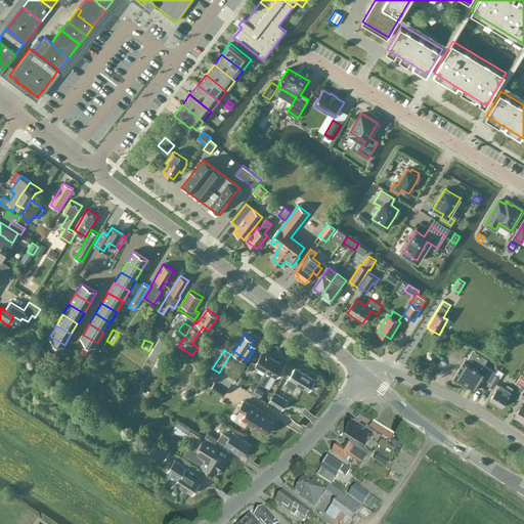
[(489,382),(495,372),(485,364),(488,359),(473,350),(468,359),(467,358),(454,377),(476,390),(483,378),(489,382)]
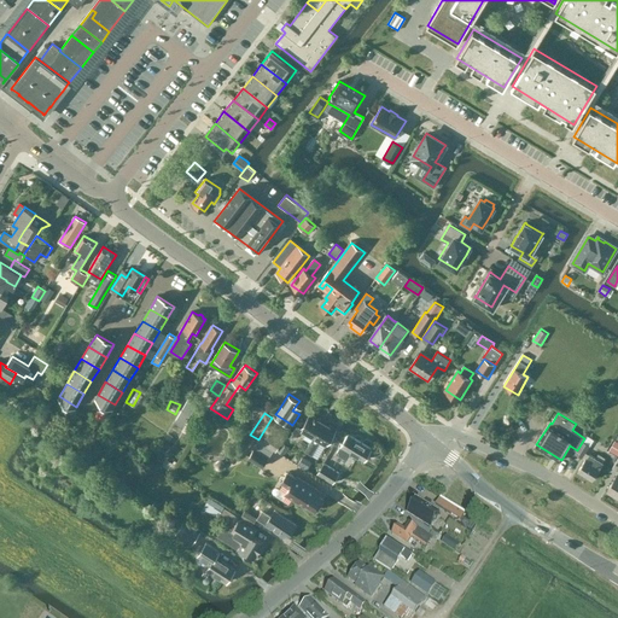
[(298,425),(291,436),(292,439),(304,437),(312,441),(314,436),(315,437),(324,421),(310,414),(303,427),(298,425)]
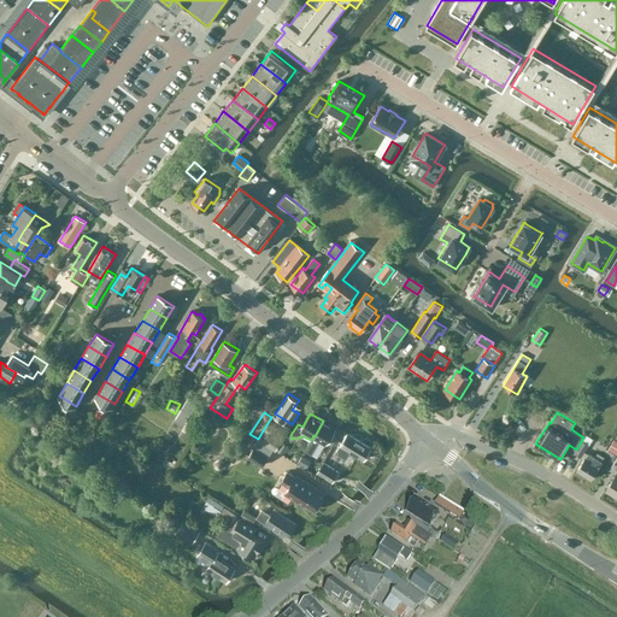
[(327,444),(336,428),(323,421),(315,436),(313,435),(311,440),(306,450),(312,453),(321,440),(327,444)]
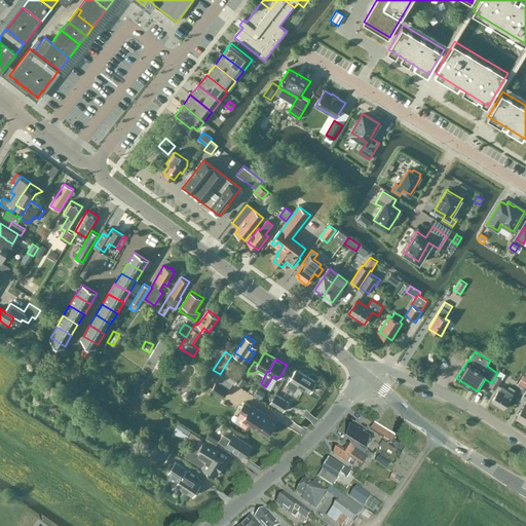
[(219,375),(220,375),(232,383),(234,384),(237,378),(223,369),(220,374),(219,375)]
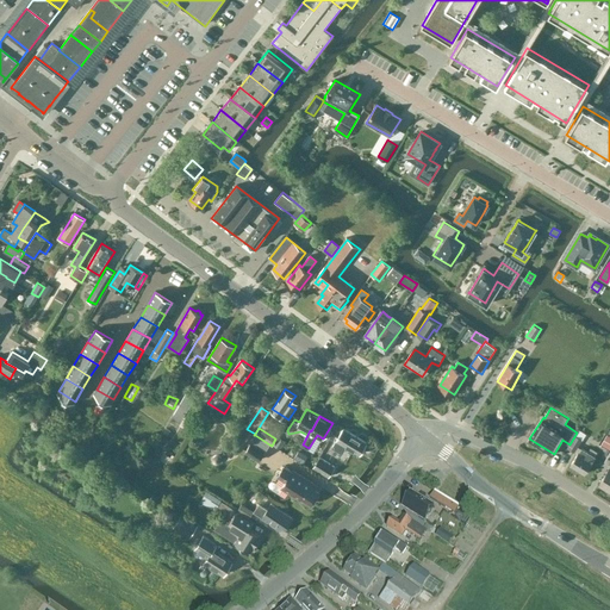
[(367,442),(344,428),(334,447),(343,452),(347,446),(360,454),(367,442)]
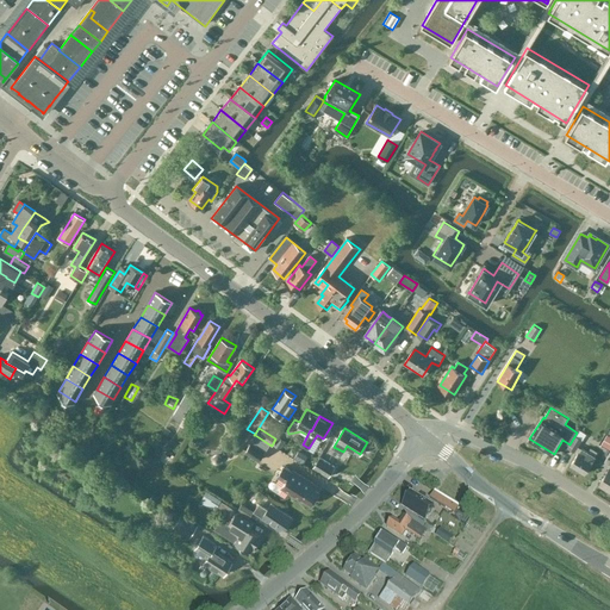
[(206,441),(217,437),(213,429),(203,434),(206,441)]
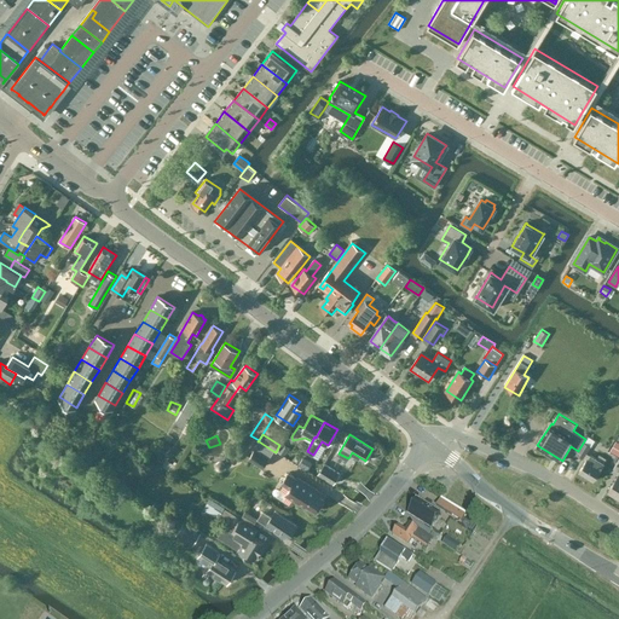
[(265,464),(273,451),(259,441),(254,449),(254,450),(249,458),(262,468),(265,464)]
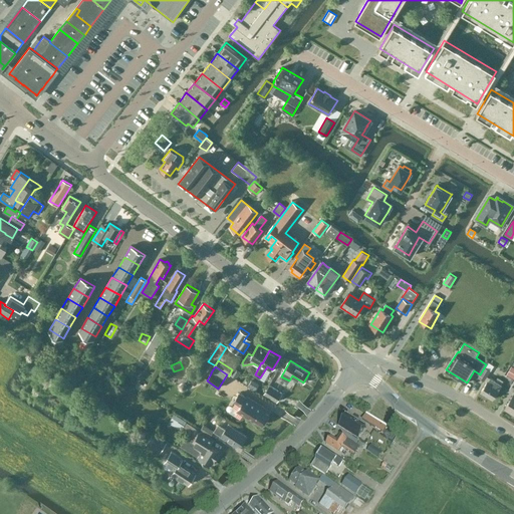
[(487,376),(491,370),(485,367),(479,377),(484,381),(487,382),(481,393),(493,400),(502,384),(503,382),(499,379),(498,382),(496,381),(487,376)]
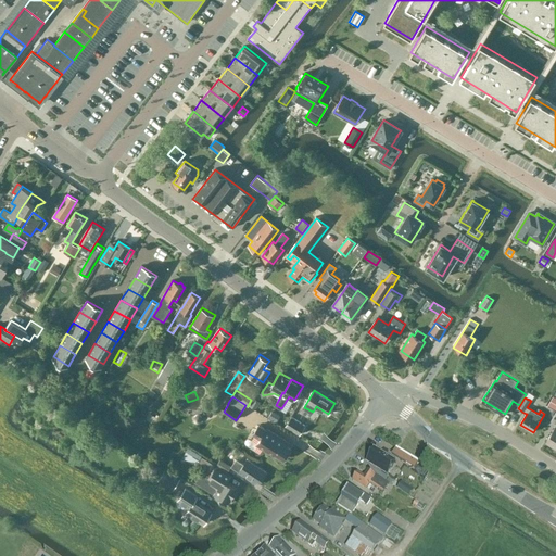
[(255,409),(258,404),(253,401),(250,406),(255,409)]
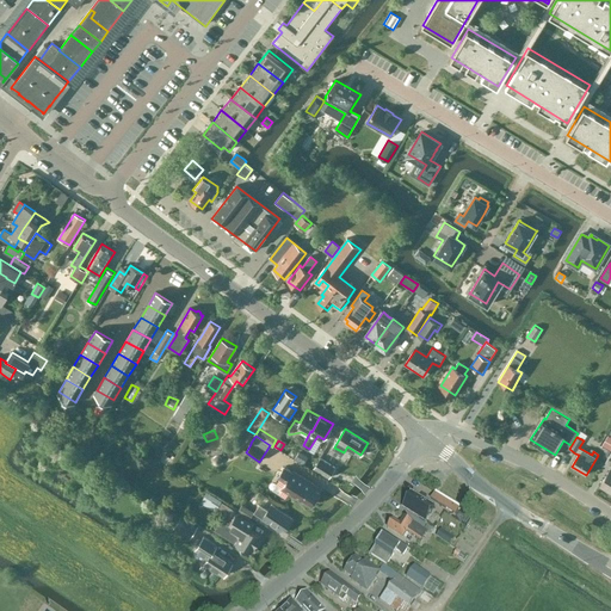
[(165,451),(158,446),(153,455),(159,458),(165,451)]
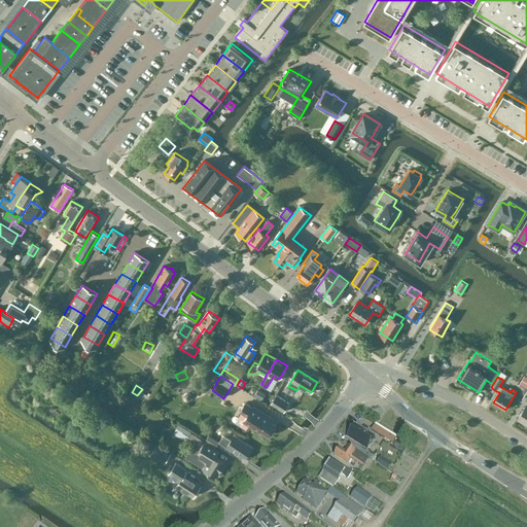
[(289,402),(277,394),(271,403),(284,412),(289,402)]
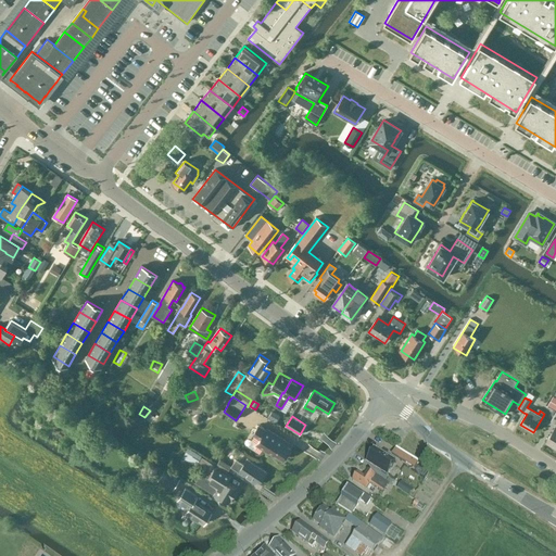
[(290,453),(289,450),(290,449),(285,444),(287,442),(266,429),(266,430),(258,426),(253,434),(261,439),(256,445),(273,456),(274,454),(282,459),(283,458),(287,457),(290,453)]
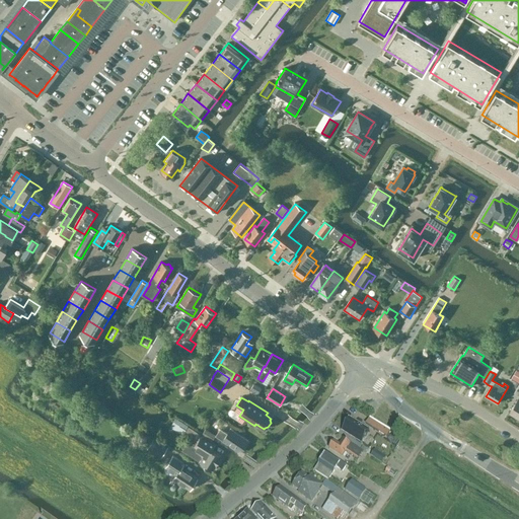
[(364,428),(364,427),(351,419),(343,432),(360,443),(368,430),(364,428)]
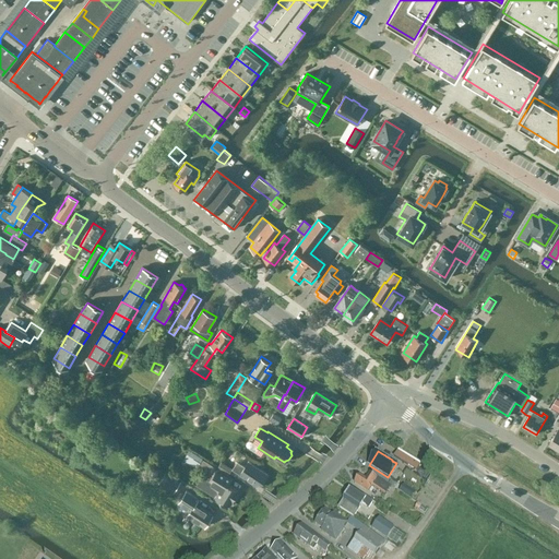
[(416,471),(419,465),(397,452),(394,458),(416,471)]
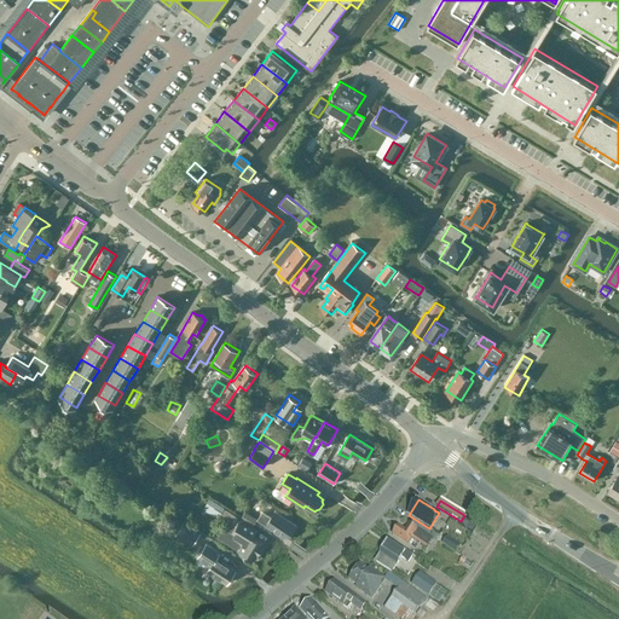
[(265,543),(255,537),(259,530),(239,518),(225,509),(220,518),(227,521),(218,537),(254,561),(265,543)]
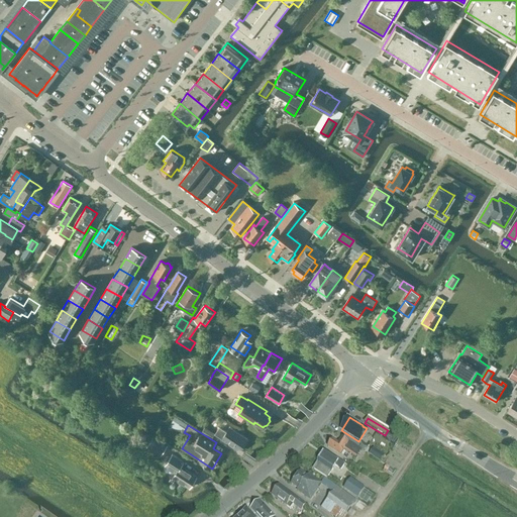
[(205,427),(202,432),(207,435),(210,430),(205,427)]
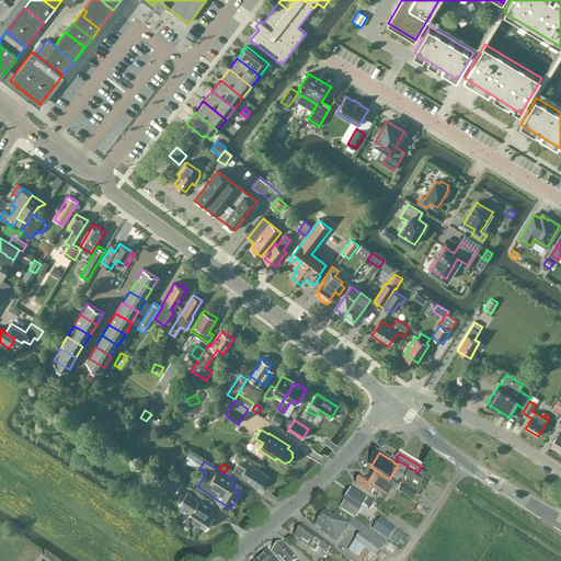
[(238,464),(233,471),(241,477),(260,489),(268,477),(250,464),(247,469),(238,464)]
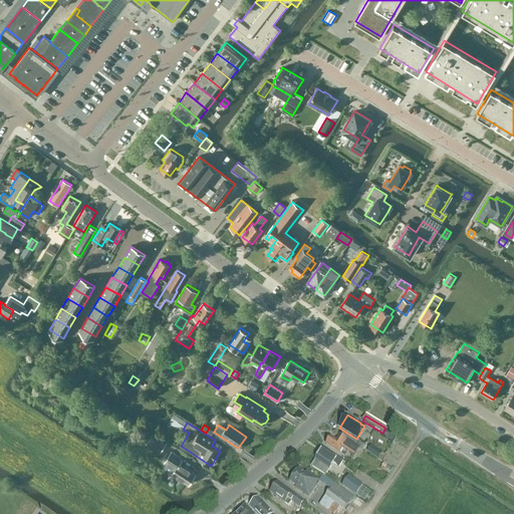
[(168,443),(144,429),(139,438),(147,443),(146,445),(161,454),(168,443)]
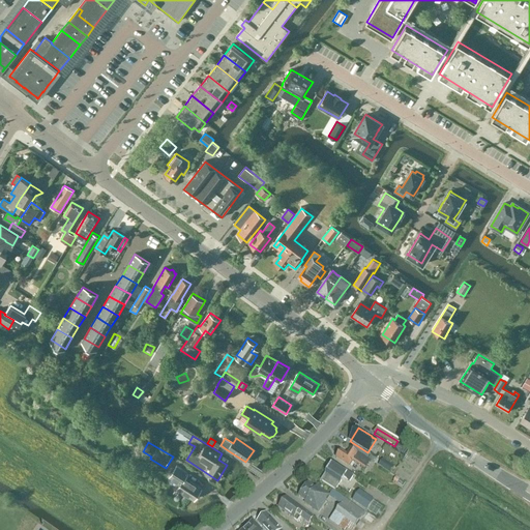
[(358,453),(357,454),(350,450),(347,455),(341,451),(336,459),(349,467),(353,461),(365,470),(371,463),(358,453)]
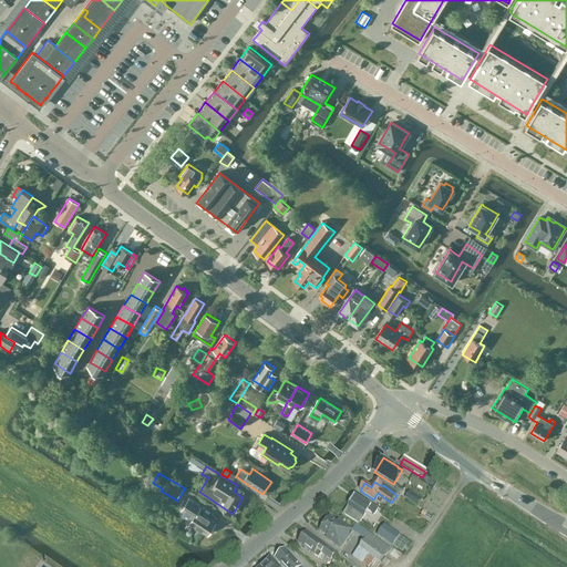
[(405,497),(418,506),(423,500),(410,491),(405,497)]
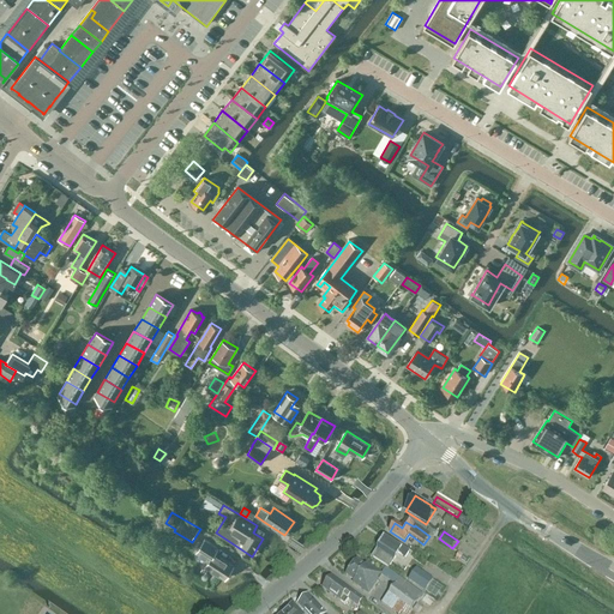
[(405,558),(409,552),(386,536),(372,558),(389,570),(395,560),(398,554),(405,558)]
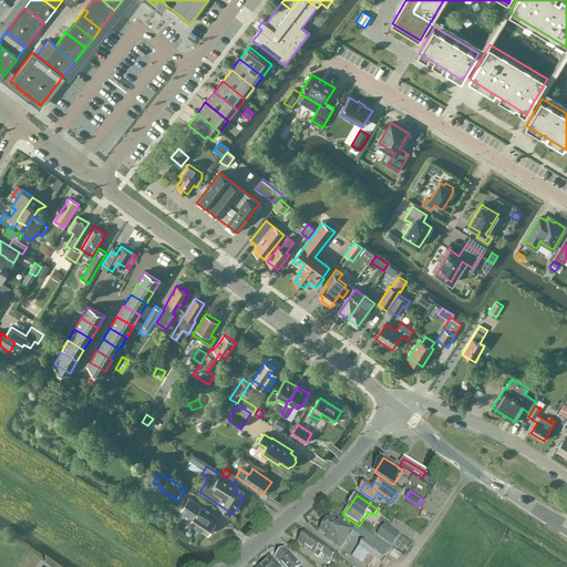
[(198,511),(200,507),(202,505),(188,497),(181,511),(193,518),(189,523),(207,535),(216,522),(198,511)]
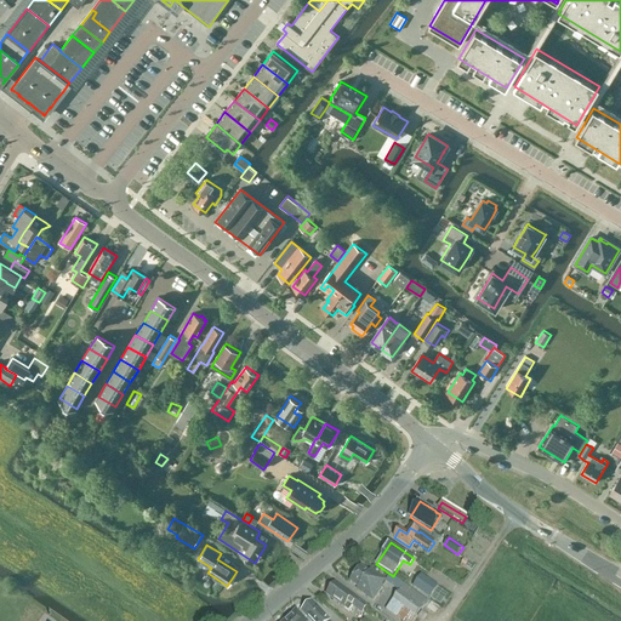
[(381,587),(386,581),(371,570),(370,573),(362,567),(349,582),(358,588),(357,591),(372,602),(382,588),(381,587)]
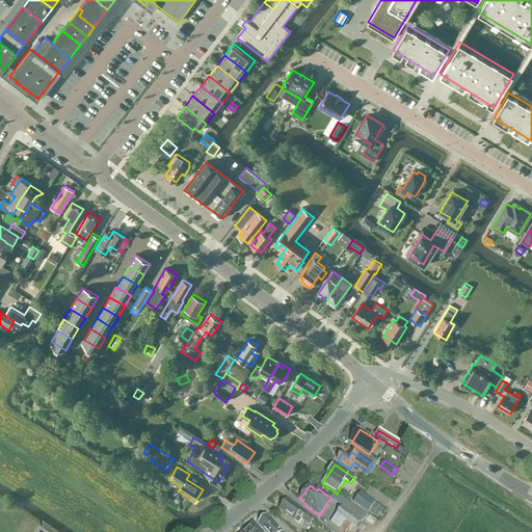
[(362,491),(354,503),(369,513),(370,512),(378,517),(384,509),(376,503),(376,502),(362,491)]
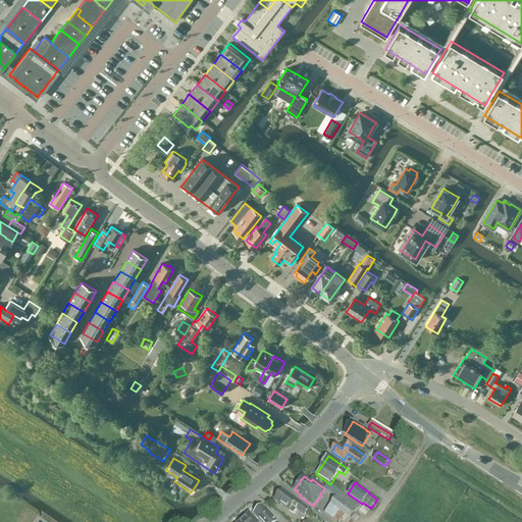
[(304,517),(308,511),(281,490),(274,501),(289,512),(293,515),(296,511),(304,517)]
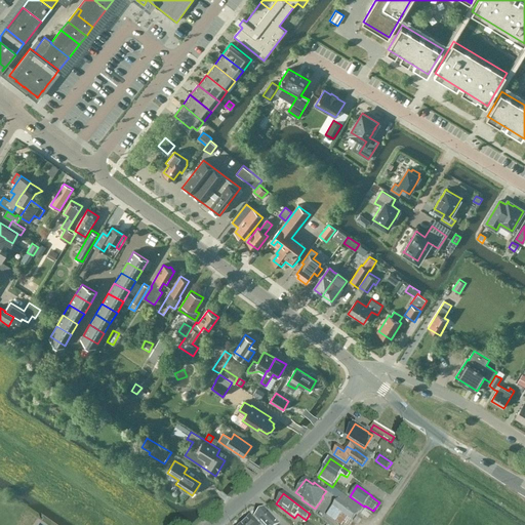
[(338,524),(349,524),(358,514),(362,508),(341,494),(337,499),(326,516),(338,524)]
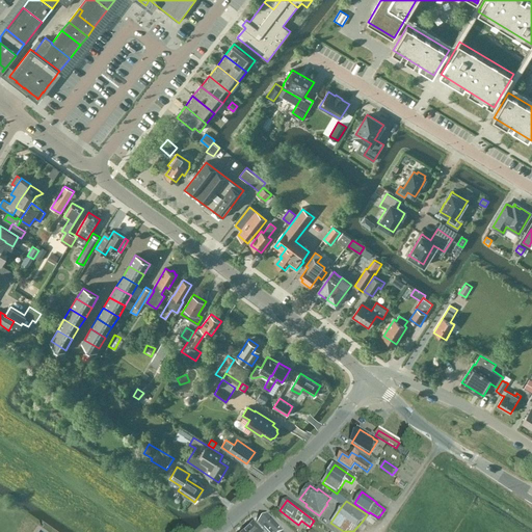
[(282,531),(267,516),(258,525),(264,531),(282,531)]
